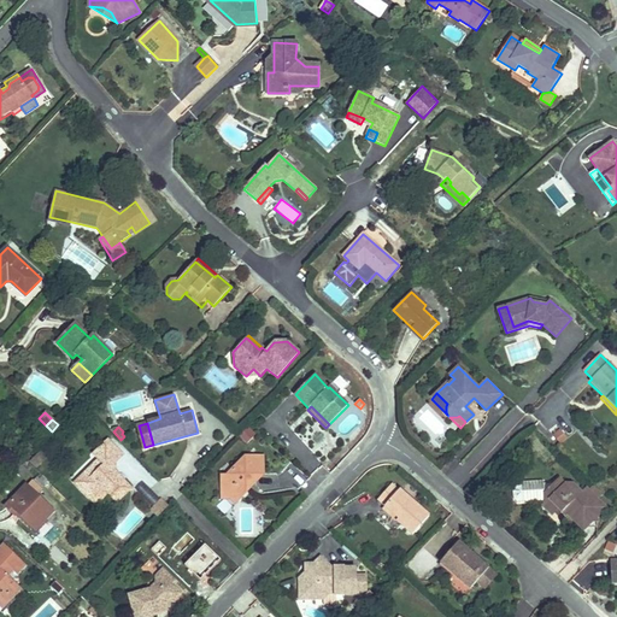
[(247,427),(240,435),(247,444),(256,435),(247,427)]
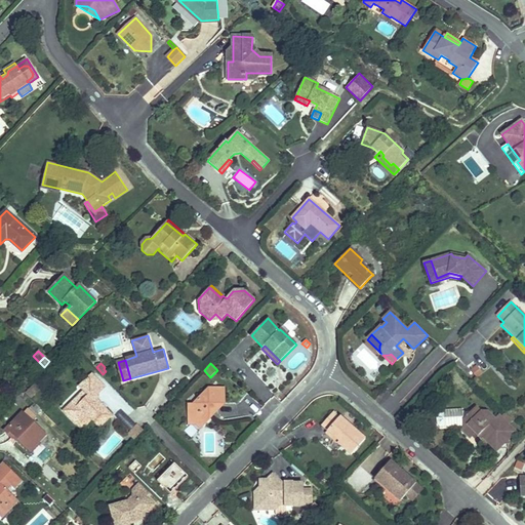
[(477,366),(472,370),(477,377),(482,373),(477,366)]
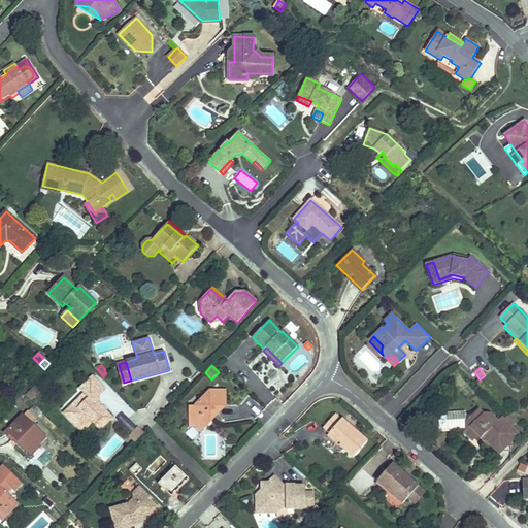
[(93,376),(86,384),(79,390),(85,394),(73,404),(77,408),(68,418),(76,426),(87,426),(92,422),(100,430),(112,418),(98,403),(96,405),(93,402),(105,390),(93,376)]
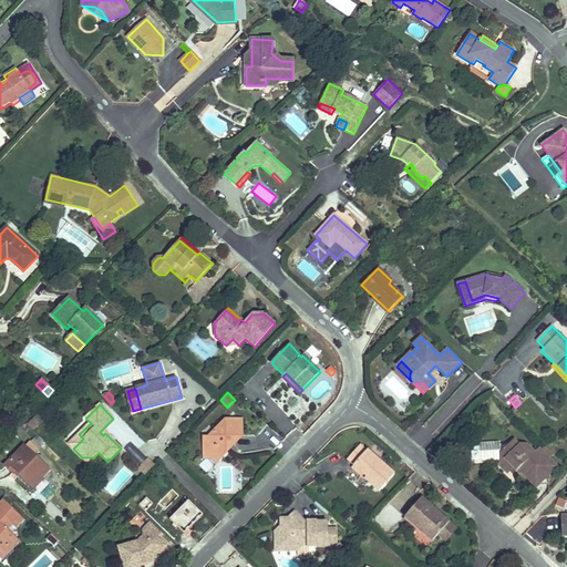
[(34,429),(40,424),(34,419),(29,424),(34,429)]
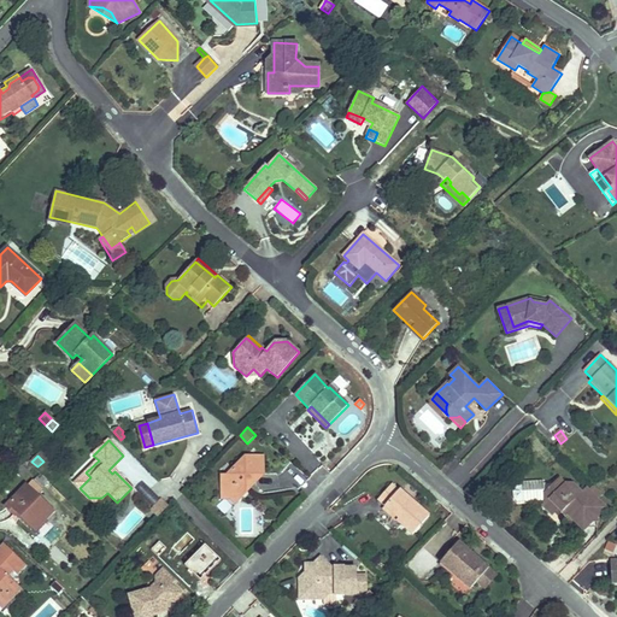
[(222,475),(222,495),(231,495),(238,501),(250,489),(246,487),(252,481),(254,483),(264,475),(264,457),(246,457),(228,475),(222,475)]
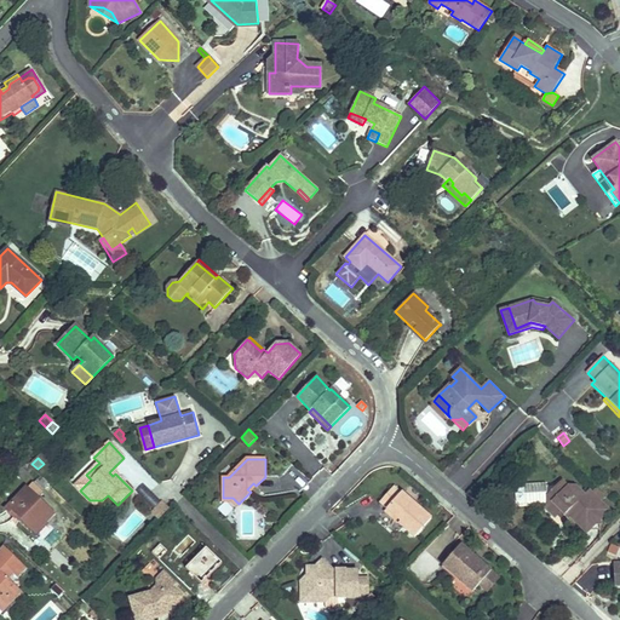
[(91,480),(86,475),(75,486),(80,491),(91,480)]
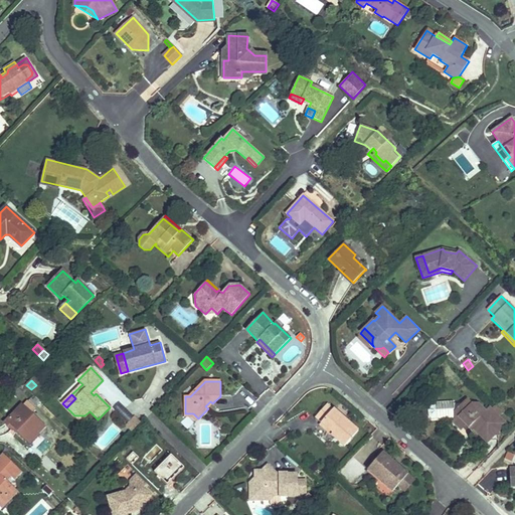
[(38,406),(41,402),(35,397),(32,400),(38,406)]
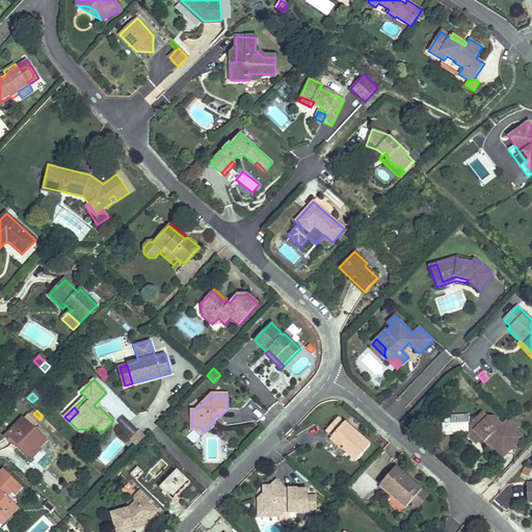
[(481,445),(484,442),(488,439),(491,441),(489,443),(503,456),(510,449),(515,449),(514,445),(522,437),(514,430),(507,423),(505,421),(501,425),(494,418),(488,418),(482,411),(476,418),(471,418),(469,417),(469,415),(447,417),(445,417),(443,419),(442,425),(443,429),(444,431),(446,433),(448,433),(471,432),(471,433),(481,445)]
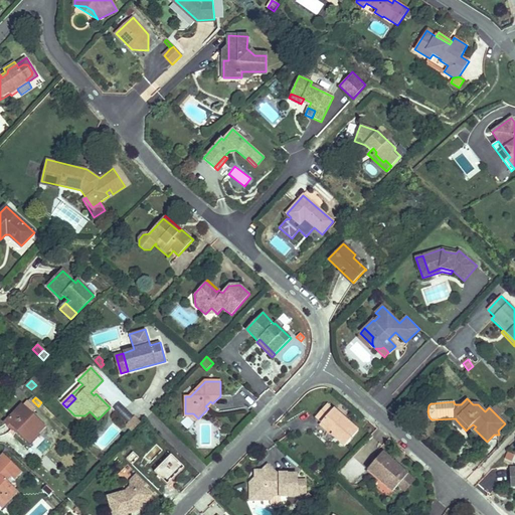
[(35,408),(27,400),(22,405),(4,422),(11,430),(14,427),(29,442),(44,426),(30,413),(35,408)]
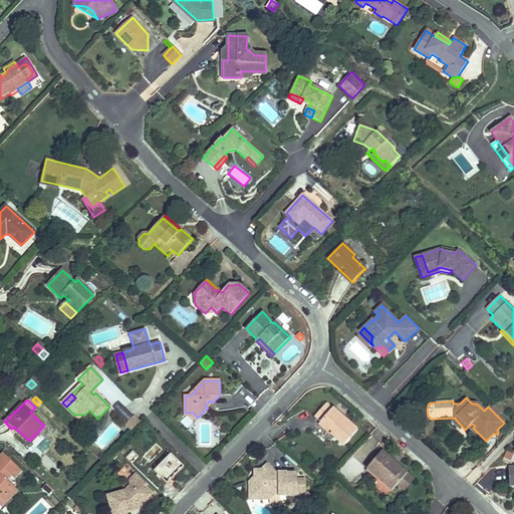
[(27,400),(35,408),(38,406),(32,400),(27,400)]
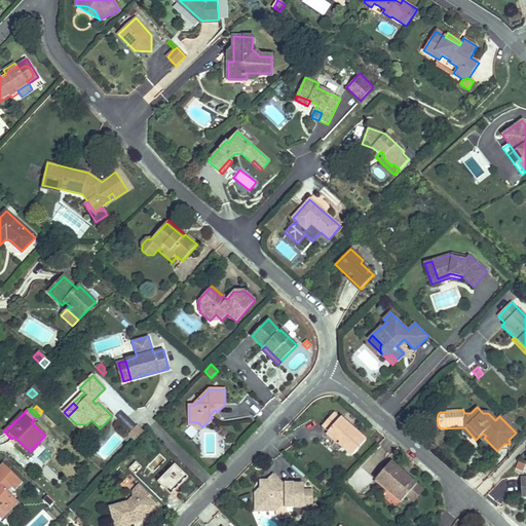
[(334,412),(322,426),(329,433),(340,443),(338,445),(351,456),(366,441),(334,412)]
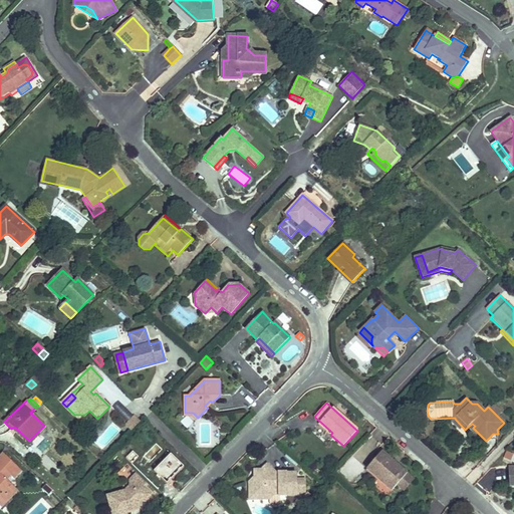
[(502,411),(494,404),(490,409),(497,416),(502,411)]
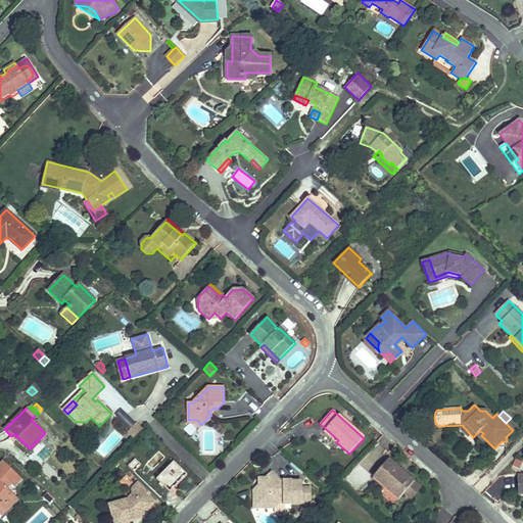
[(129,429),(134,424),(123,413),(119,417),(129,429)]
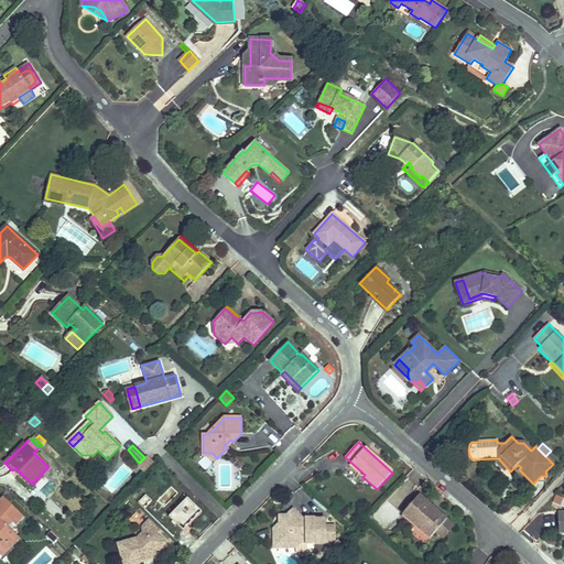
[(139,466),(145,472),(154,463),(148,456),(139,466)]
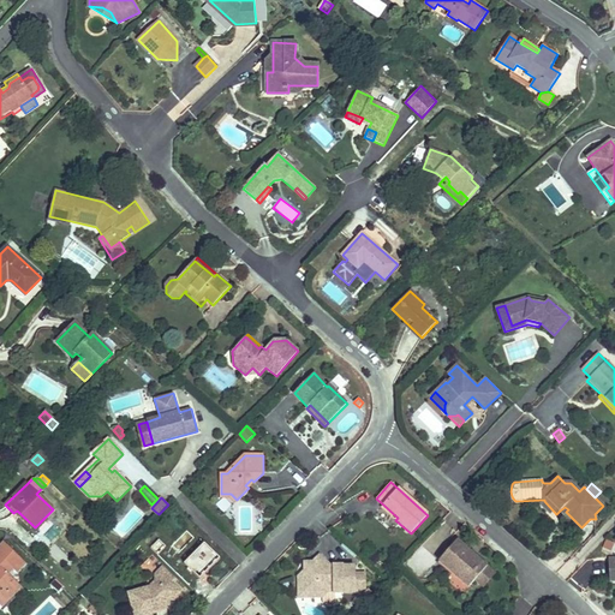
[(554,512),(544,501),(541,505),(551,514),(554,512)]
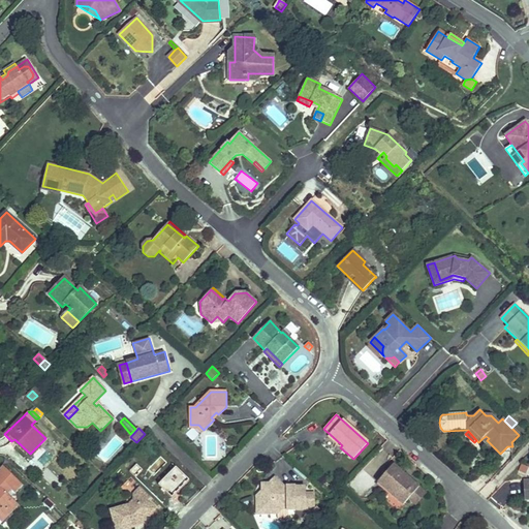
[(342,445),(331,435),(329,437),(340,447),(342,445)]
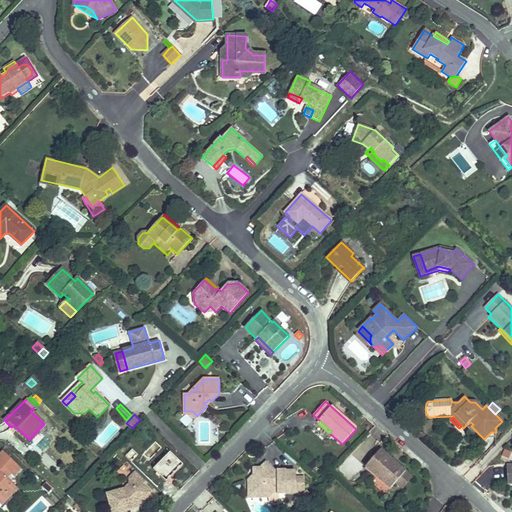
[(509,459),(511,452),(505,449),(502,456),(509,459)]
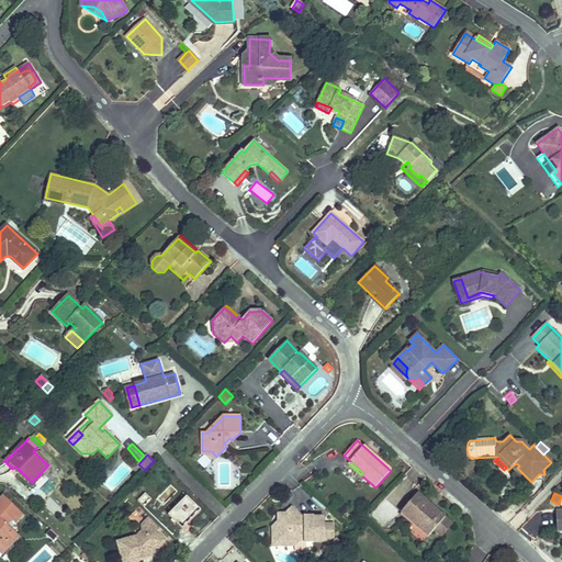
[(401,513),(429,537),(435,530),(445,517),(417,494),(401,513)]
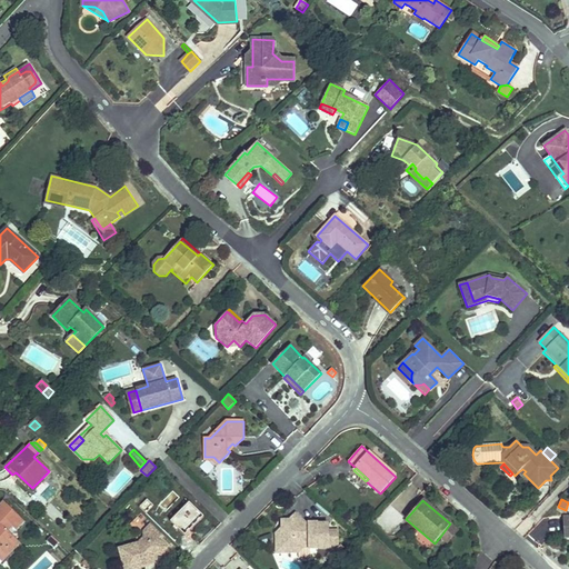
[(23,522),(3,502),(0,506),(0,559),(1,561),(18,543),(7,532),(11,527),(16,530),(23,522)]
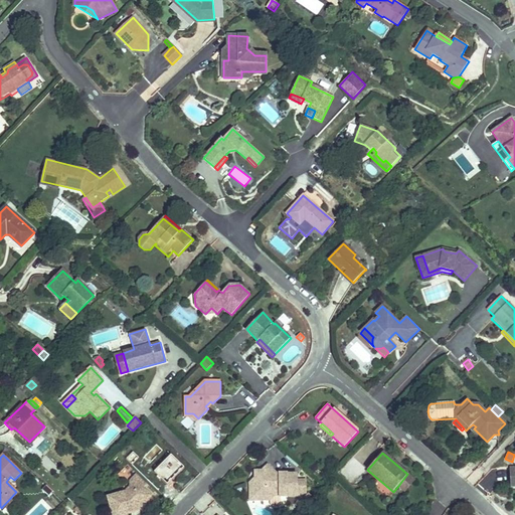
[(277,474),(268,466),(262,472),(262,476),(260,478),(255,478),(249,484),(249,500),(270,500),(270,505),(272,507),(280,507),(281,505),(281,495),(287,495),(287,496),(298,496),(298,493),(298,481),(298,475),(288,475),(287,474),(277,474)]
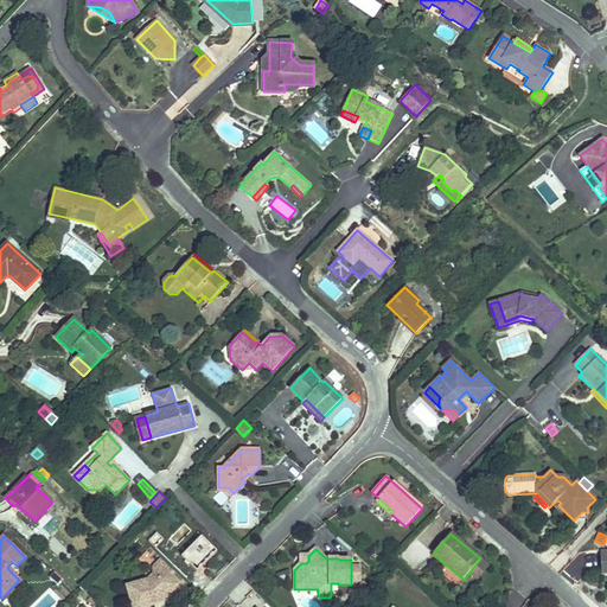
[(480,558),(470,573),(477,580),(489,566),(480,558)]
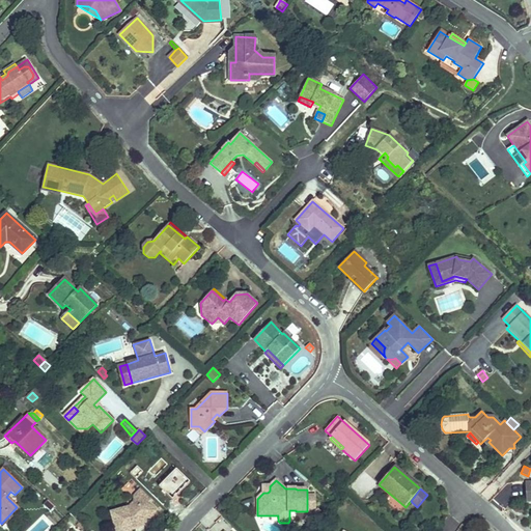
[(143,493),(140,491),(134,497),(136,500),(143,493)]
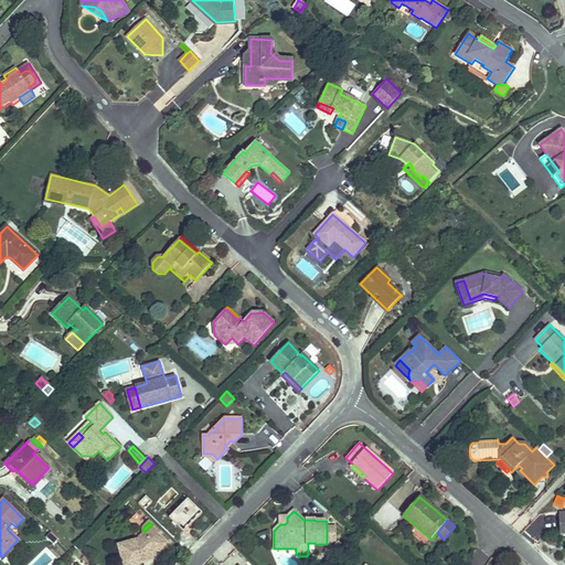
[(118,545),(124,564),(137,564),(144,563),(142,561),(141,557),(149,555),(152,558),(161,550),(166,544),(158,535),(160,532),(152,524),(145,532),(138,540),(118,545)]
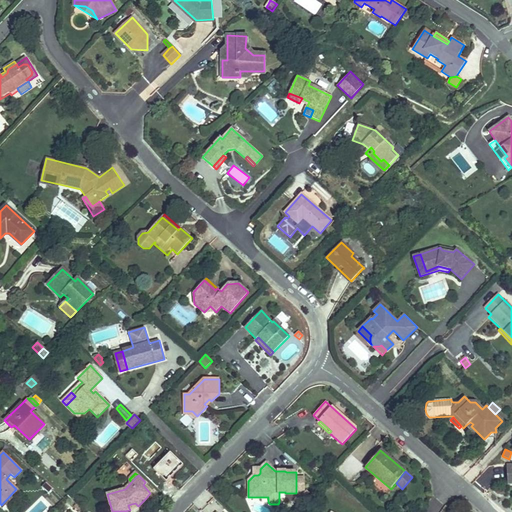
[(296,478),(296,490),(304,490),(304,477),(296,478)]
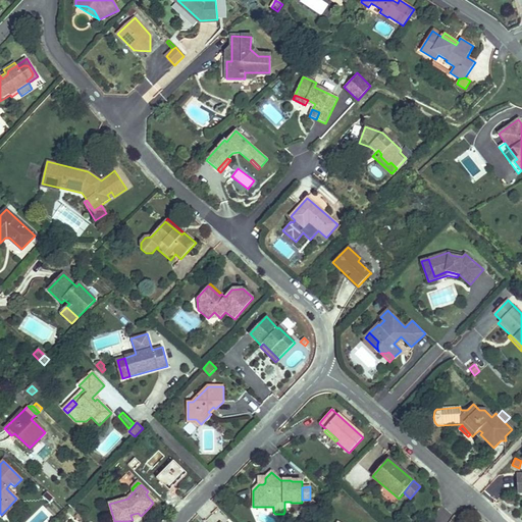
[(43,497),(50,503),(54,498),(48,491),(43,497)]
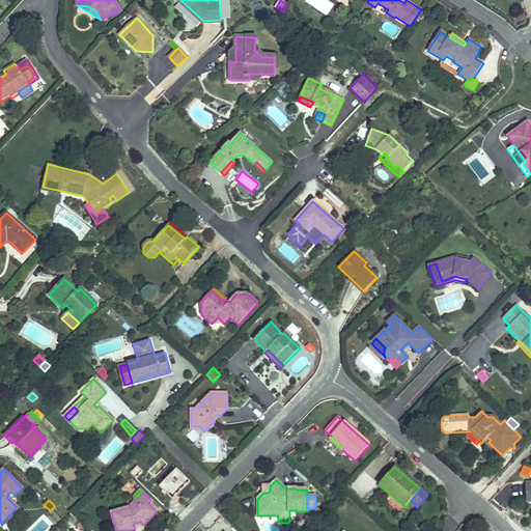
[(152,521),(151,516),(143,525),(146,528),(152,521)]
